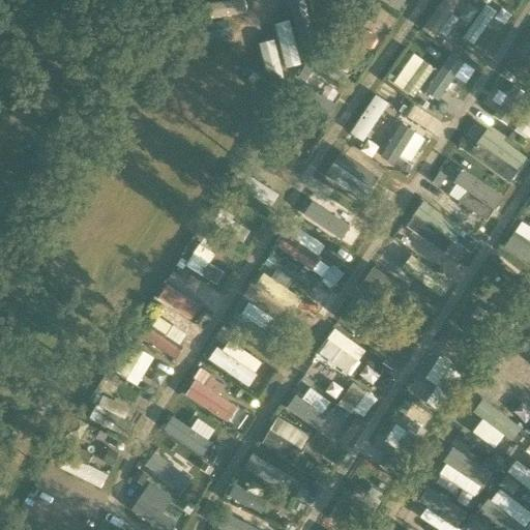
[(444,39),(459,17),(452,12),(460,0),(440,0),(424,28),(444,39)]
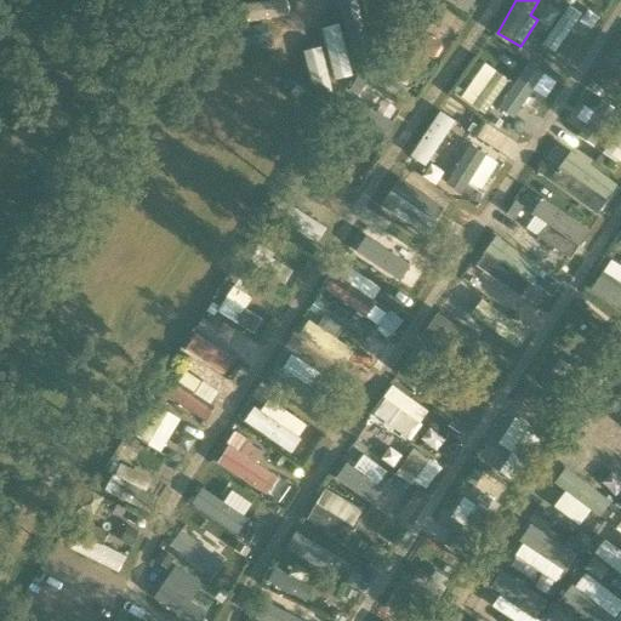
[(567,3),(542,45),(557,52),(573,23),(588,33),(596,20),(567,3)]
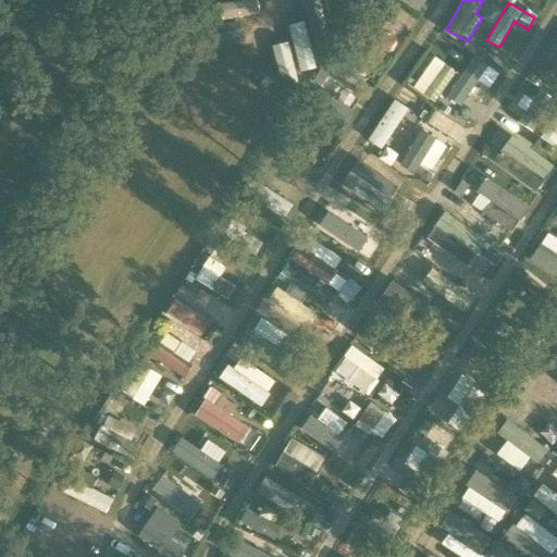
[(435,101),(457,71),(434,54),(412,85),(435,101)]
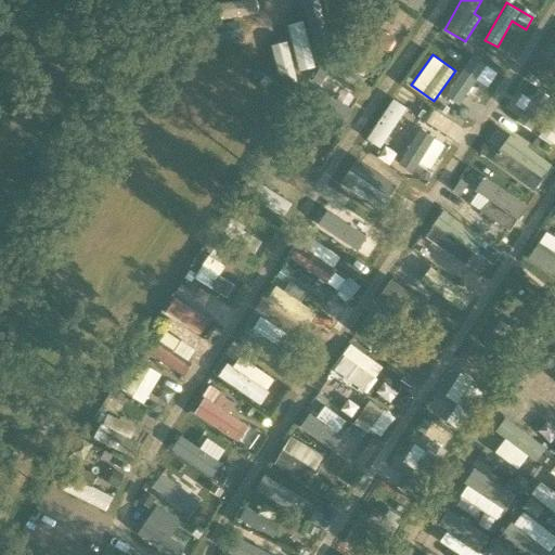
[(447,97),(460,105),(467,92),(480,100),(498,71),(472,54),(447,97)]
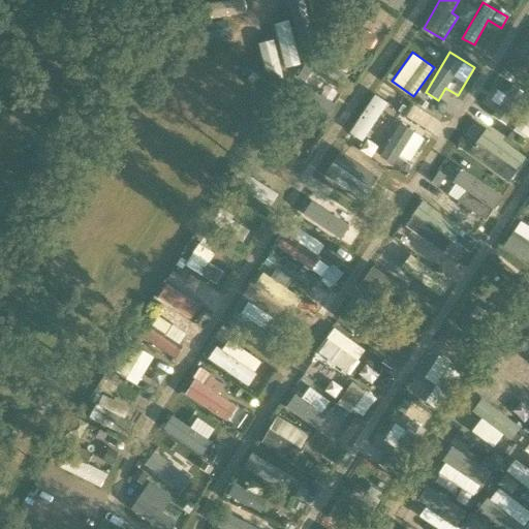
[(505,123),(525,93),(512,85),(493,116),(505,123)]
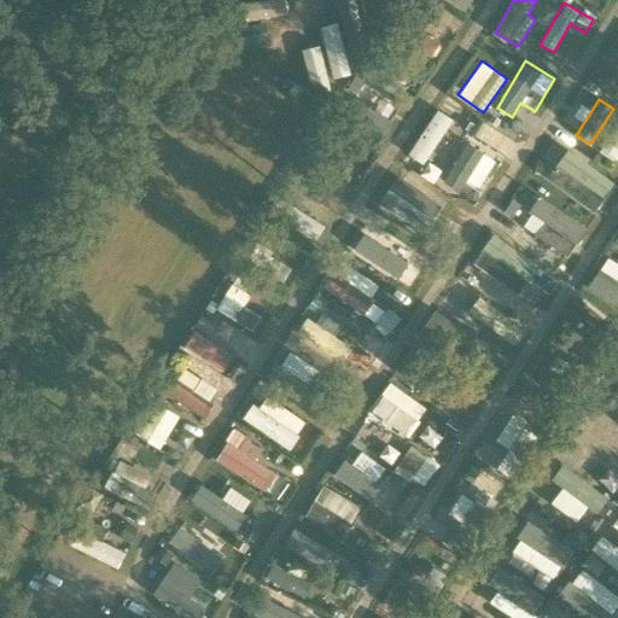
[(423,163),(454,121),(439,110),(408,152),(423,163)]
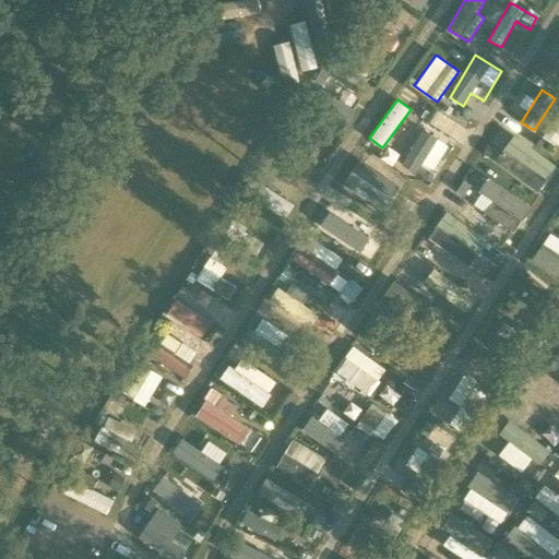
[(558,146),(558,118),(546,138),(558,146)]
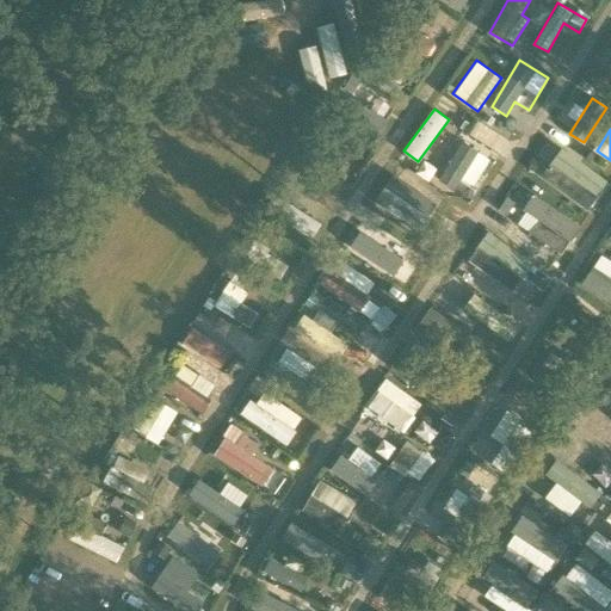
[(545,137),(541,144),(549,152),(555,144),(545,137)]
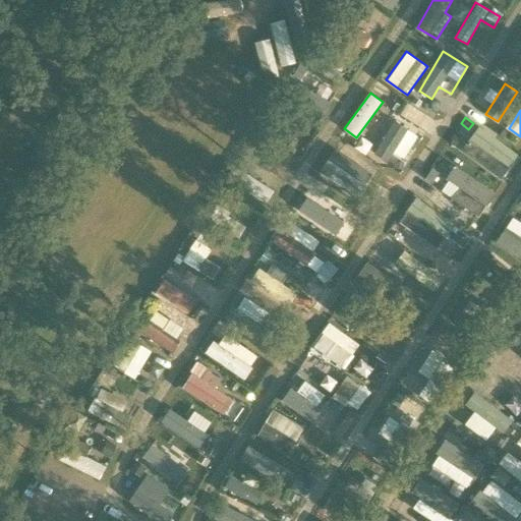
[(375,153),(398,165),(416,133),(394,120),(375,153)]
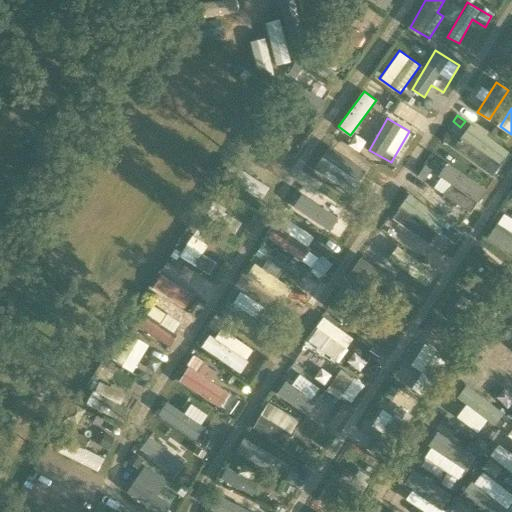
[(470,124),(453,148),(492,177),(510,153),(470,124)]
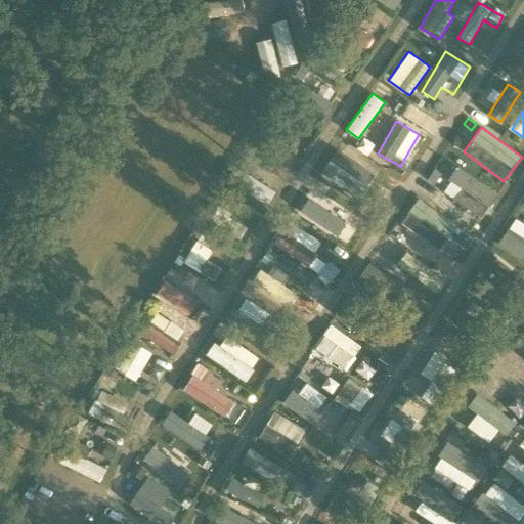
[(456,168),(449,180),(462,187),(454,201),(483,217),(497,190),(456,168)]
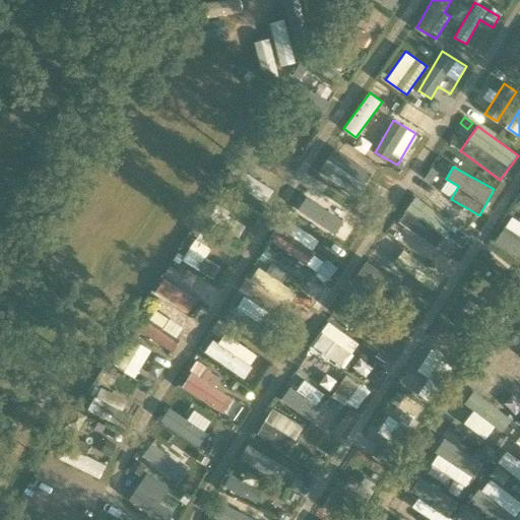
[(416,197),(399,220),(436,248),(454,224),(416,197)]
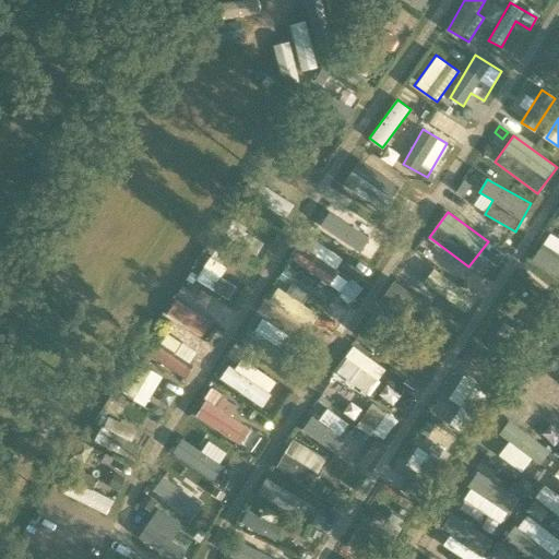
[(346,229),(346,216),(329,216),(329,229),(346,229)]
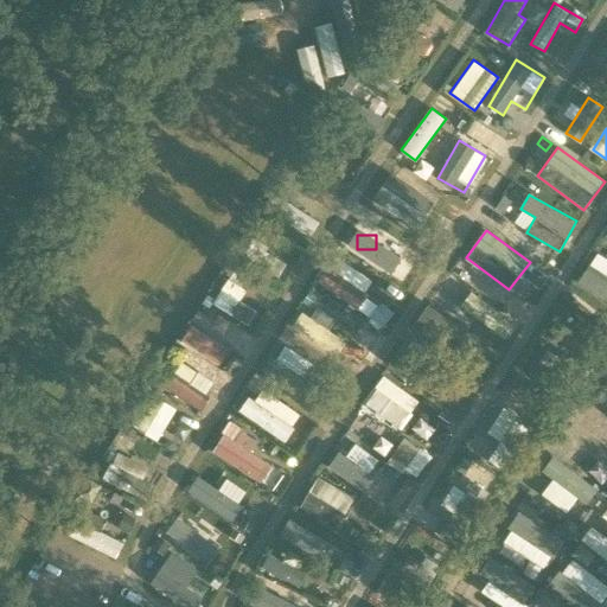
[(541,249),(534,260),(542,264),(549,254),(541,249)]
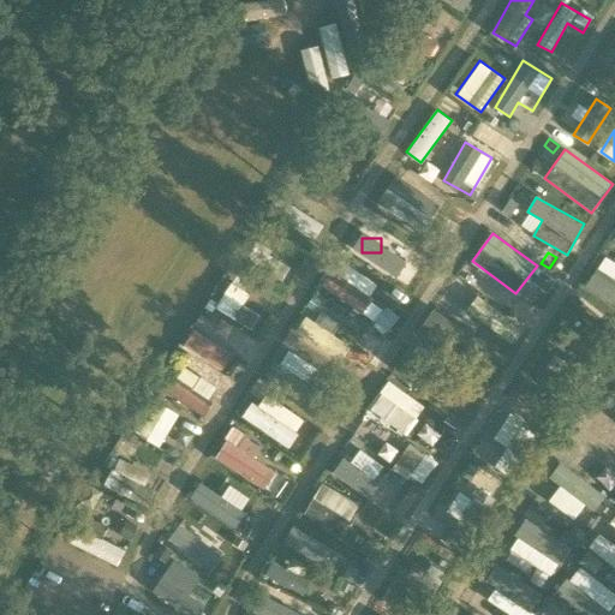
[(614,262),(605,256),(597,268),(614,280),(614,262)]
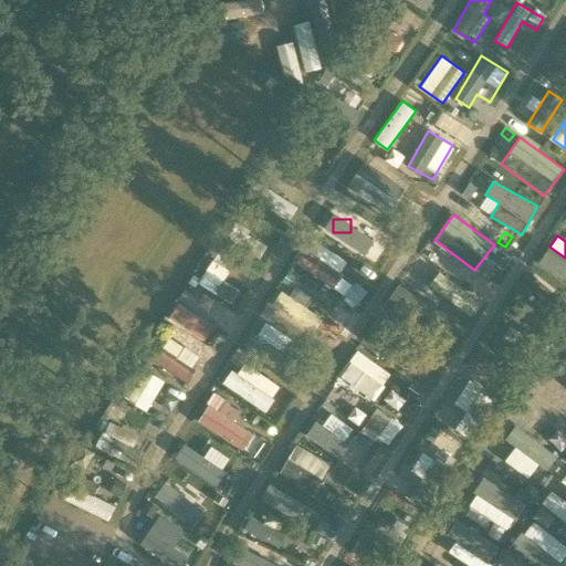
[(306,247),(295,261),(355,307),(366,293),(306,247)]
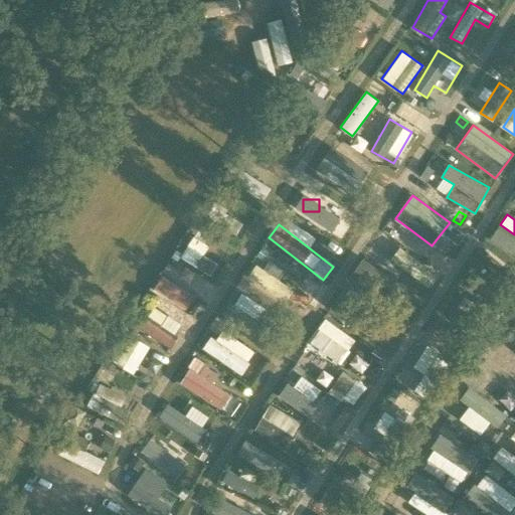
[(488,239),(514,256),(514,235),(498,224),(488,239)]
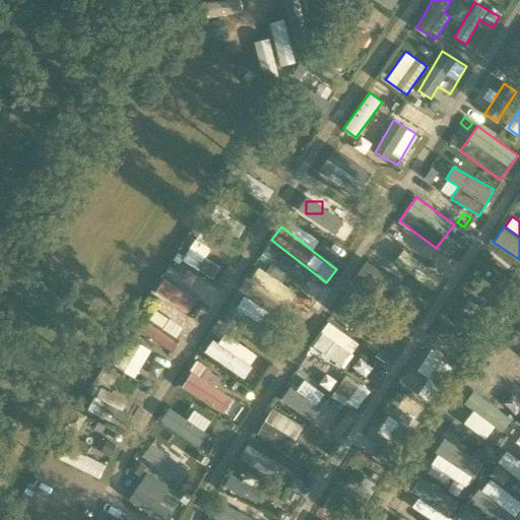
[(458,230),(451,239),(462,248),(469,238),(458,230)]
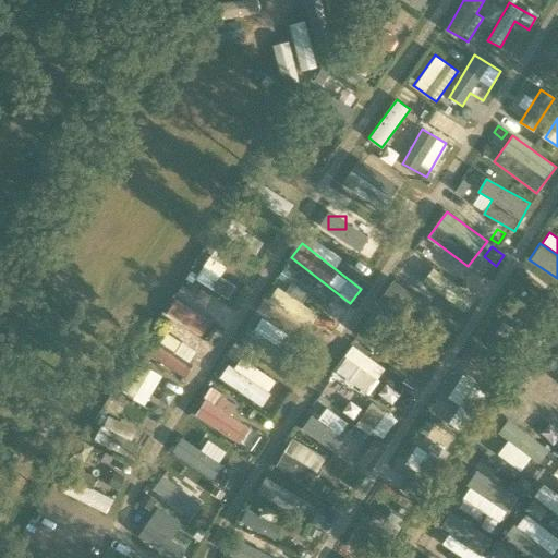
[(220,277),(226,266),(208,256),(194,279),(228,300),(235,287),(220,277)]
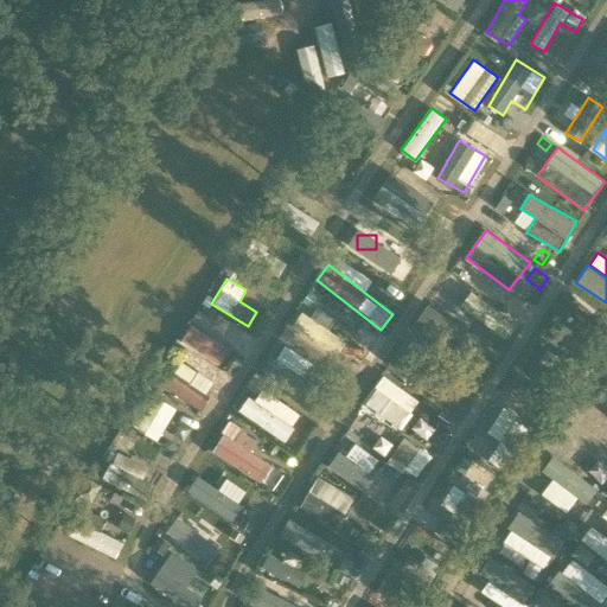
[(461,314),(500,345),(516,325),(477,294),(461,314)]
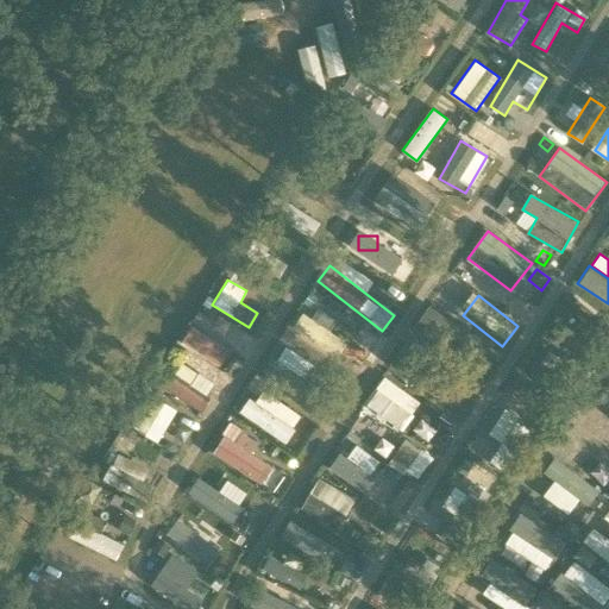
[(301,334),(311,316),(299,309),(289,328),(301,334)]
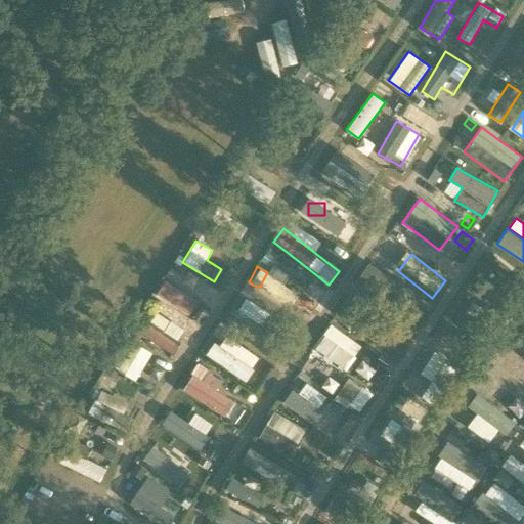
[(163,281),(155,295),(166,301),(174,288),(163,281)]
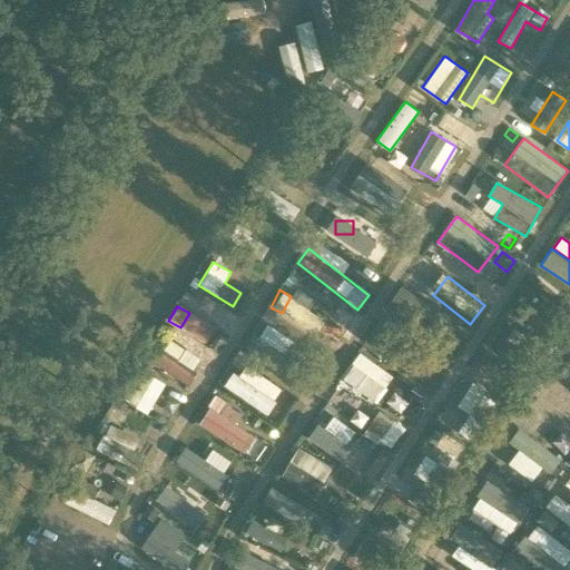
[(192,314),(182,330),(205,345),(216,330),(192,314)]
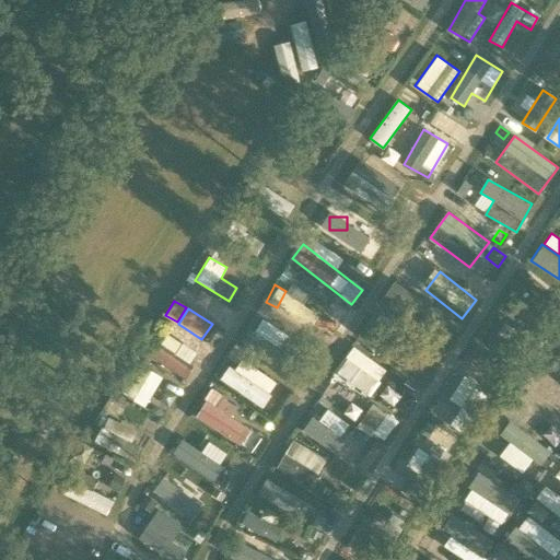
[(261,319),(255,331),(281,346),(288,334),(261,319)]
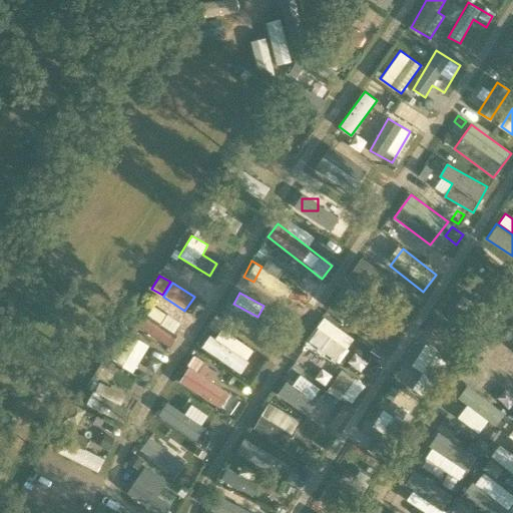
[(147,319),(175,332),(180,321),(152,308),(147,319)]
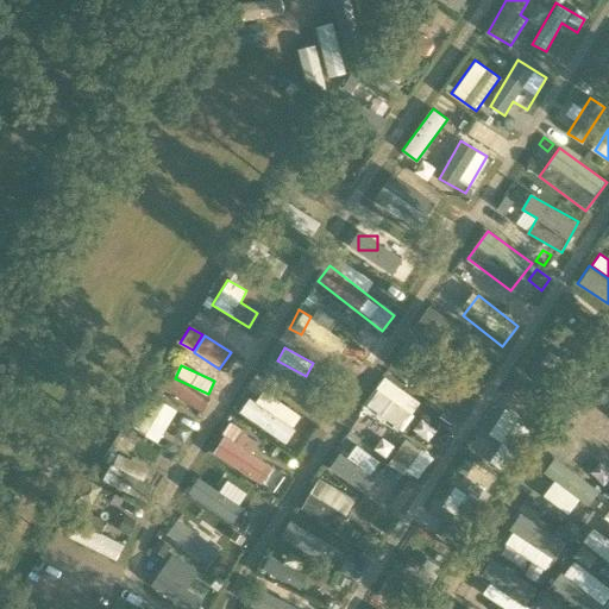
[(363,406),(401,431),(421,402),(383,376),(363,406)]
